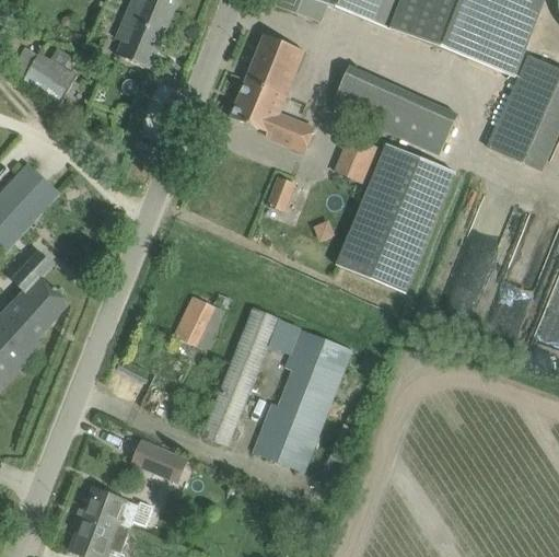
[(128,0),(114,36),(115,37),(121,39),(116,54),(150,68),(173,11),(148,0),(128,0)]
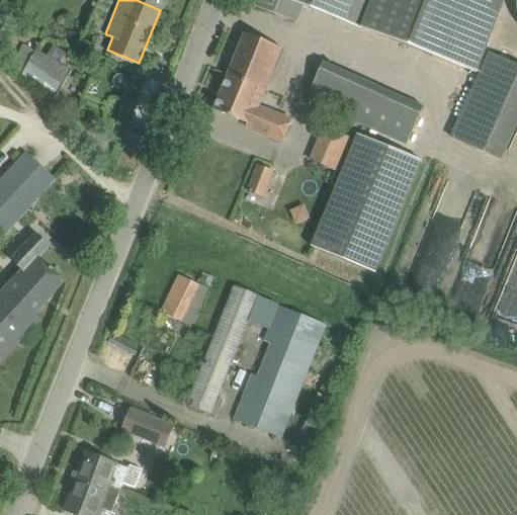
[(137,0),(160,10),(164,0),(137,0)]
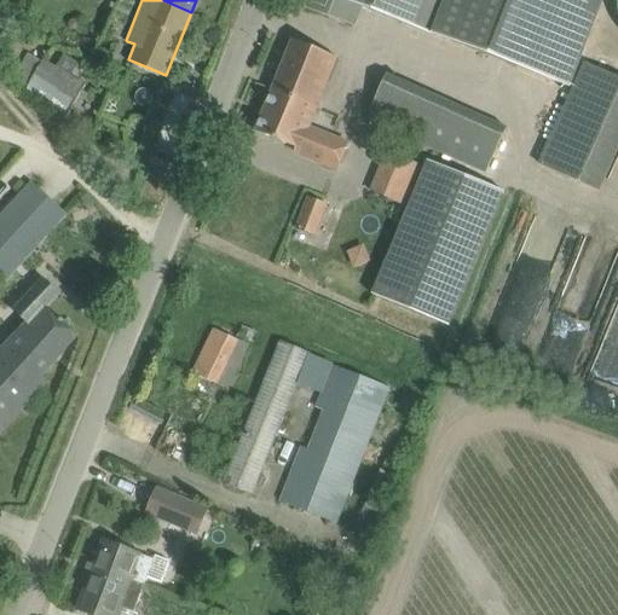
[(359,5),(434,33),(570,83),(600,0),(305,0),(304,5),(327,13),(333,16),(353,23),(357,12),(359,5)]
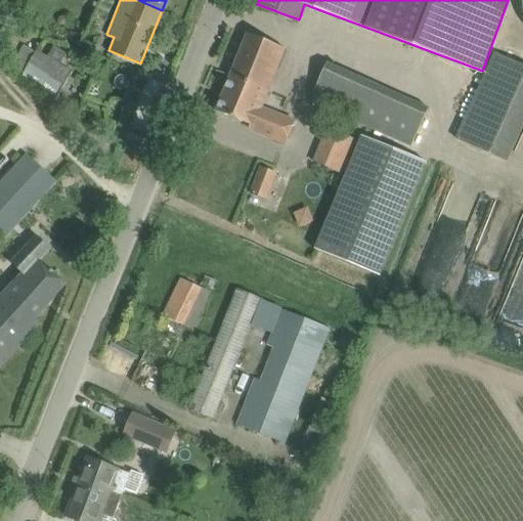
[(285,47),(265,39),(247,31),(215,109),(250,123),(248,127),(285,141),(294,119),(261,105),(285,47)]
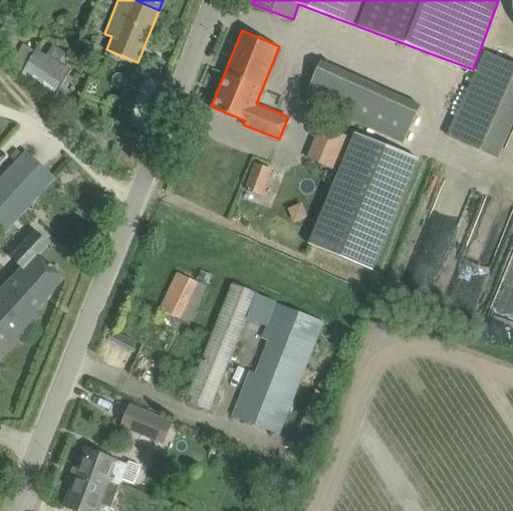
[(23,42),(12,60),(23,67),(20,72),(54,93),(69,69),(35,48),(35,49),(23,42)]
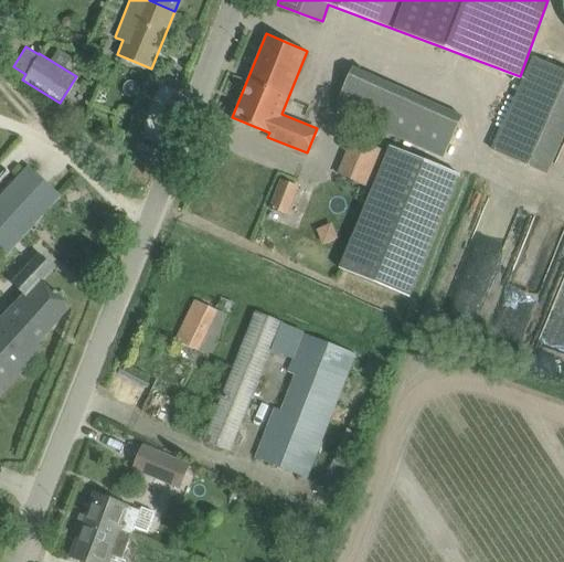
[(352,66),(334,106),(444,156),(463,115),(352,66)]
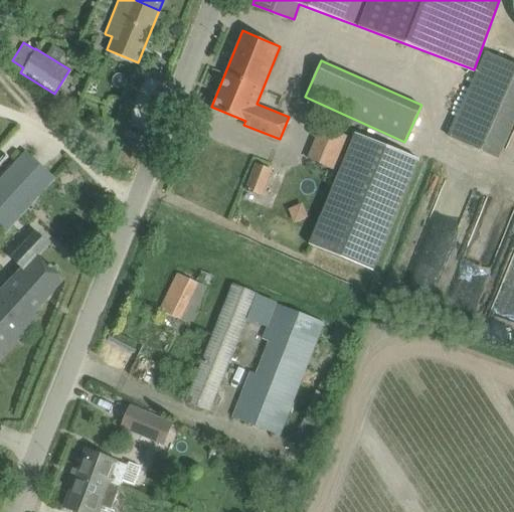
[(321,124),(308,156),(334,167),(348,135),(321,124)]
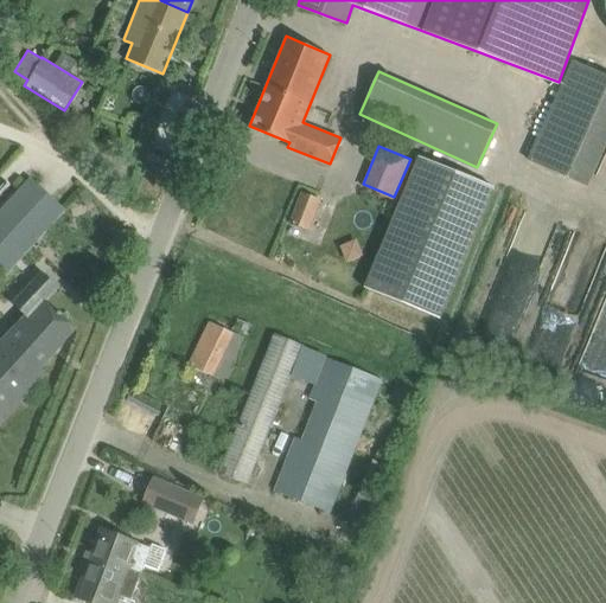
[(363,286),(439,318),(493,185),(418,153),(363,286)]
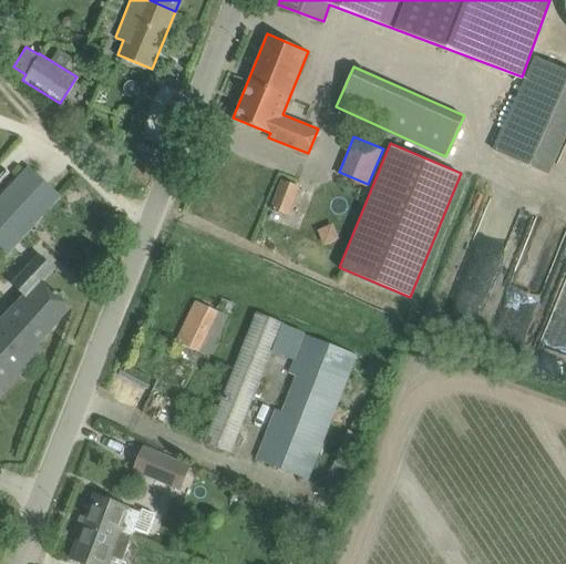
[(0,250),(3,255),(60,194),(28,164),(0,194),(0,250)]
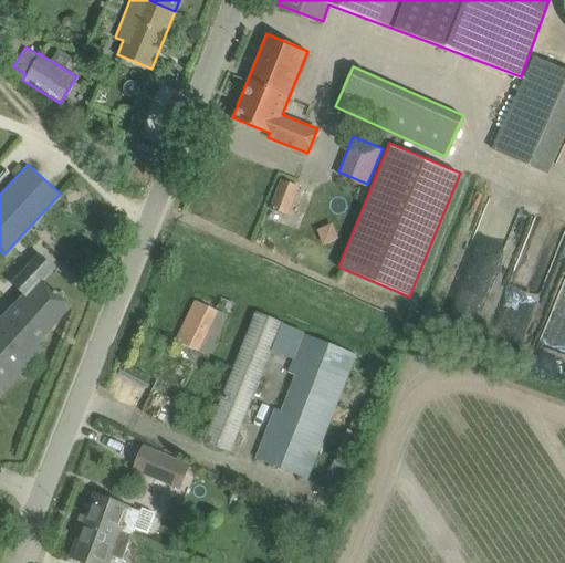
[(288,214),(297,183),(279,177),(269,207),(288,214)]
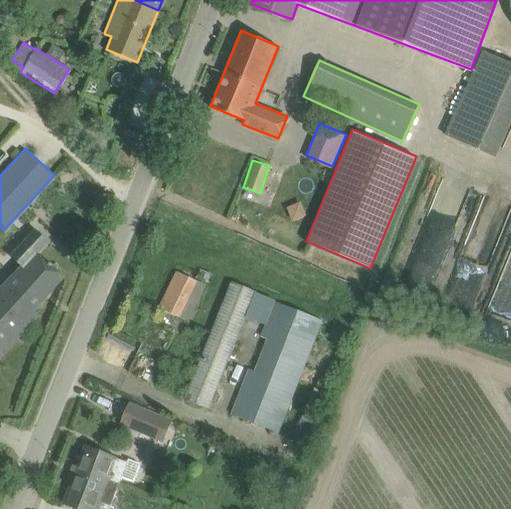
[(482,319),(493,332),(499,300),(501,300),(495,292),(483,302),(492,304),(477,316),(480,298),(470,296),(479,249),(470,247),(472,234),(480,227),(471,217),(465,250),(445,246),(441,270),(454,285),(452,296),(462,298),(475,313),(475,318),(482,319)]
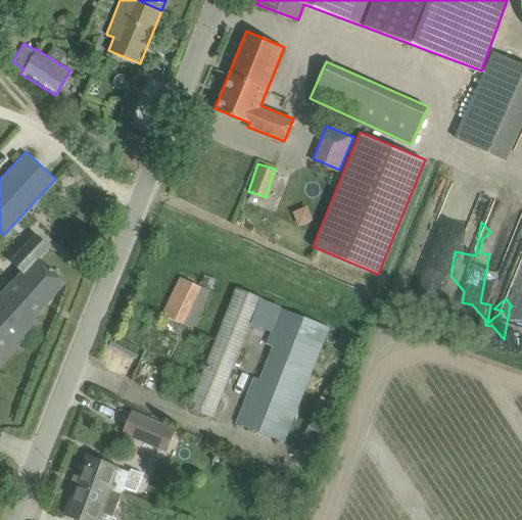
[(0,359),(19,339),(24,334),(37,319),(34,316),(64,283),(40,258),(53,245),(41,234),(14,260),(26,271),(0,296),(0,359)]
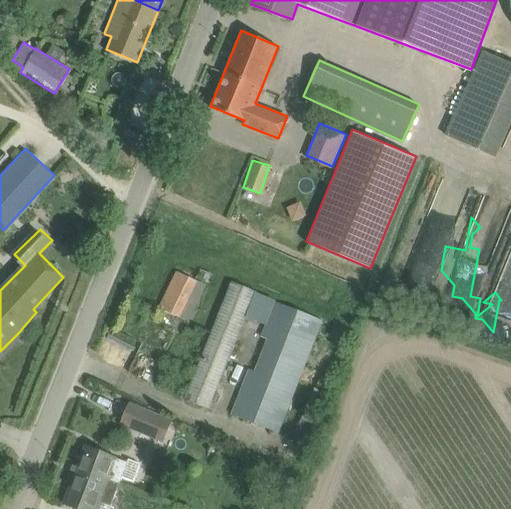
[(176,269),(158,306),(187,320),(205,283),(176,269)]
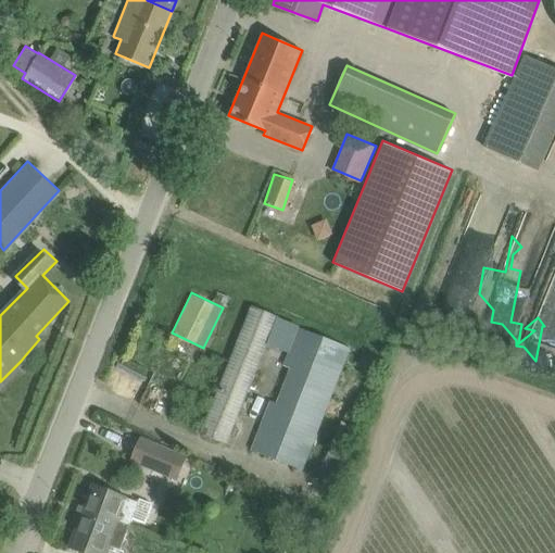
[(194,430),(200,432),(226,443),(266,343),(287,350),(248,448),(301,468),(349,347),(297,326),(277,317),(250,306),(202,426),(198,424),(194,430)]
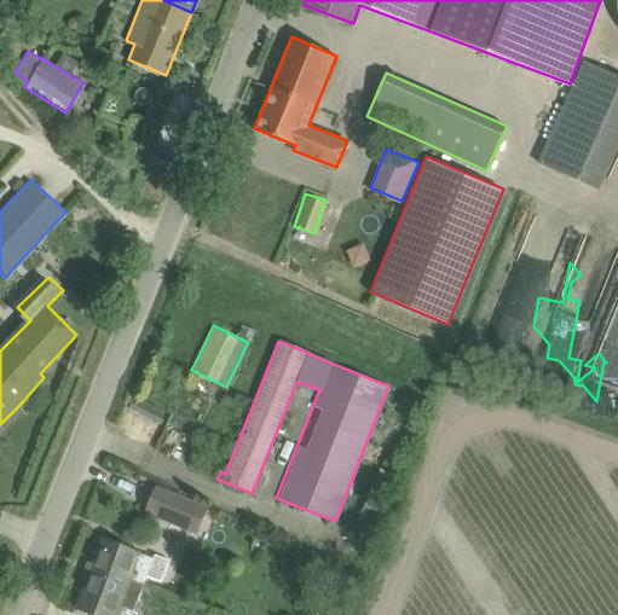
[(179,499),(168,526),(194,537),(206,509),(179,499)]
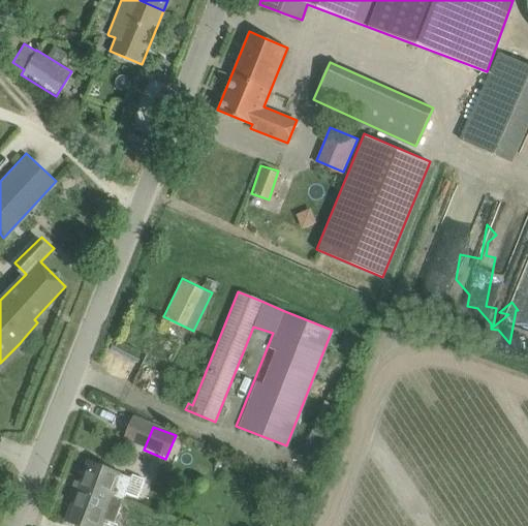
[(71,489),(75,490),(76,490),(106,501),(110,493),(122,498),(123,498),(125,491),(136,495),(143,477),(131,473),(130,476),(88,460),(80,481),(74,480),(71,489)]
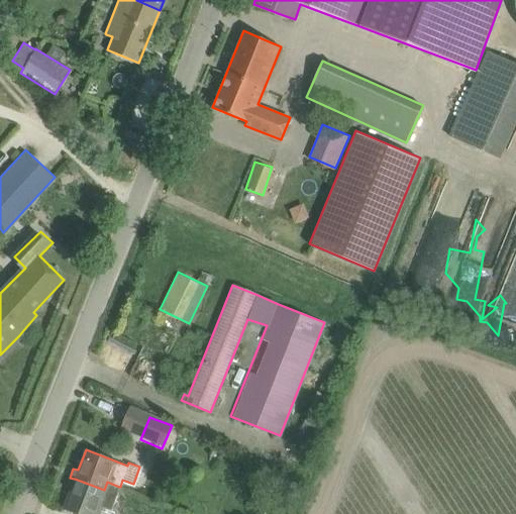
[(74,479),(64,507),(81,513),(112,513),(114,511),(110,509),(119,487),(107,482),(104,490),(75,479),(74,479)]
